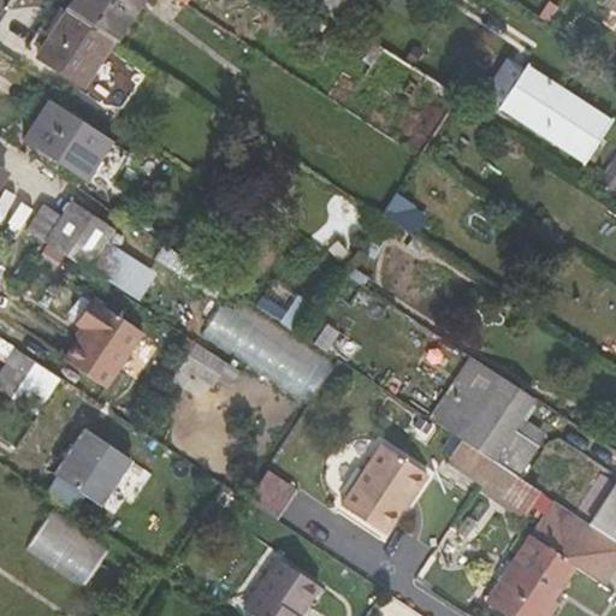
[(72,0),(65,12),(111,41),(136,0),(72,0)]
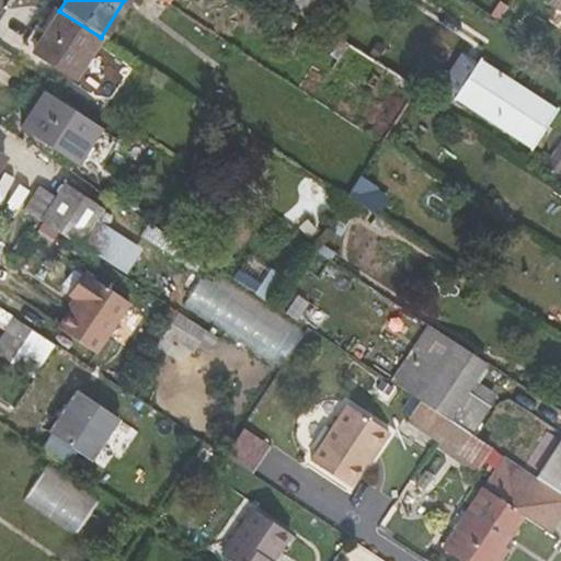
[(292,0),(316,14),(324,0),(292,0)]
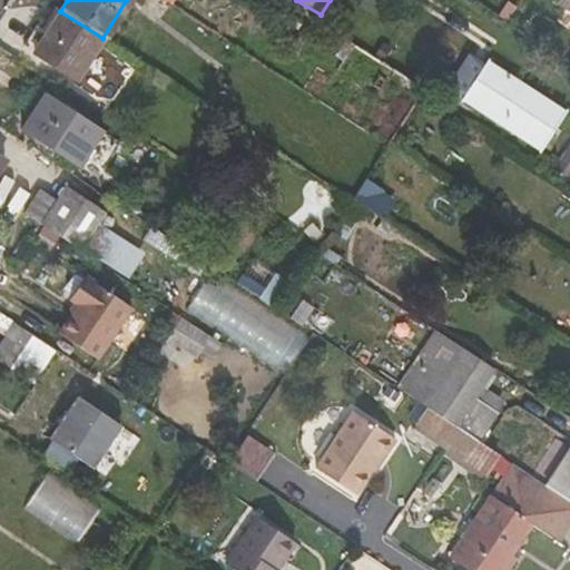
[(569,0),(561,0),(558,6),(569,13),(569,0)]
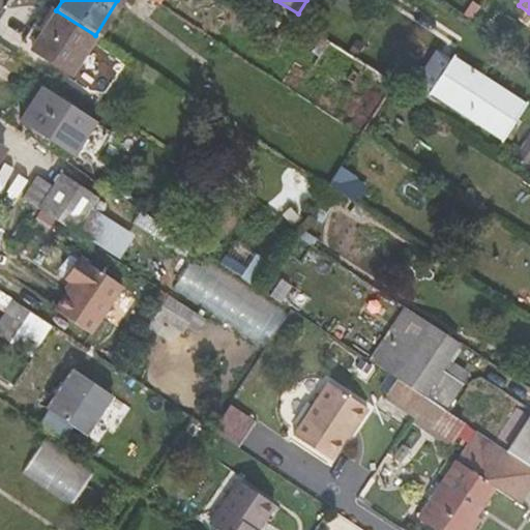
[(56,10),(51,6),(36,29),(41,32),(56,10)]
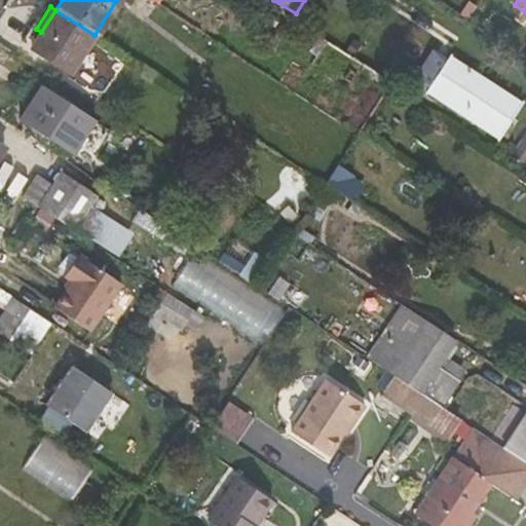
[(95,35),(55,10),(41,32),(36,29),(31,26),(20,43),(68,75),(95,35)]
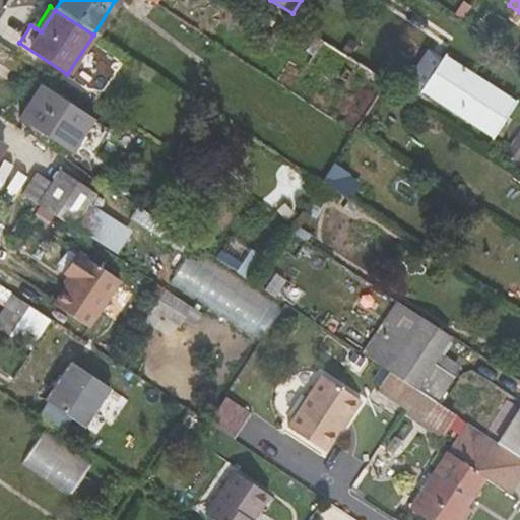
[(409,79),(420,87),(441,56),(430,49),(409,79)]
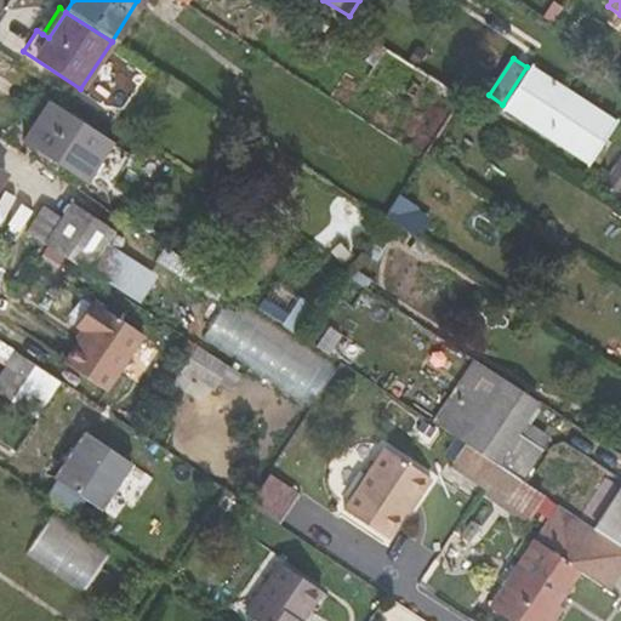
[(530,68),(505,108),(591,165),(616,125),(530,68)]
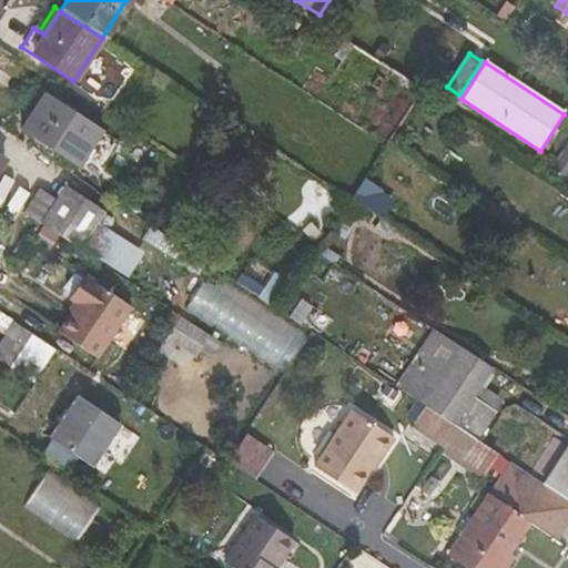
[(97,128),(46,94),(36,111),(87,144),(97,128)]
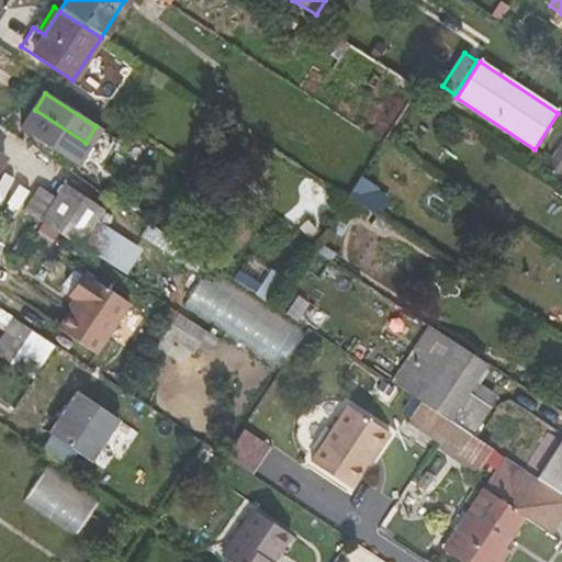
[(72,161),(78,153),(86,143),(35,110),(22,128),(72,161)]
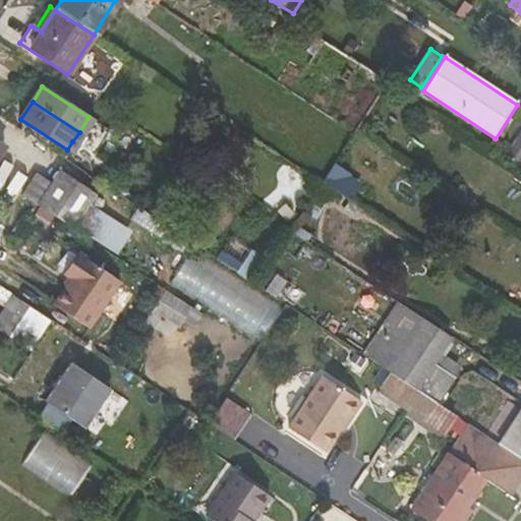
[(520,134),(508,156),(520,165),(520,163),(520,134)]
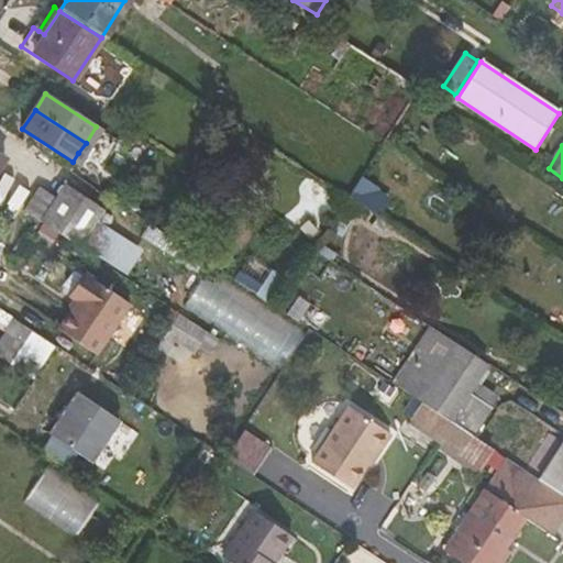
[(78,153),(73,162),(94,175),(99,166),(78,153)]
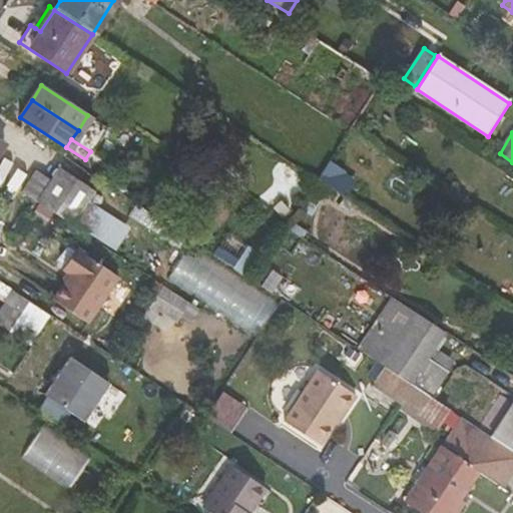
[(330,163),(322,177),(348,192),(356,177),(330,163)]
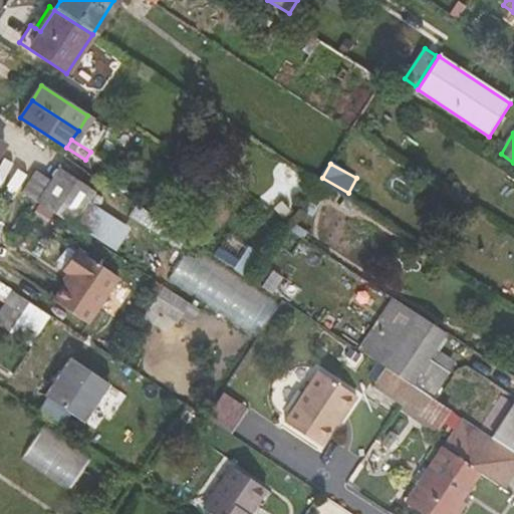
[(35,170),(21,192),(71,225),(73,222),(87,201),(96,207),(101,200),(92,194),(94,190),(59,167),(50,181),(35,170)]
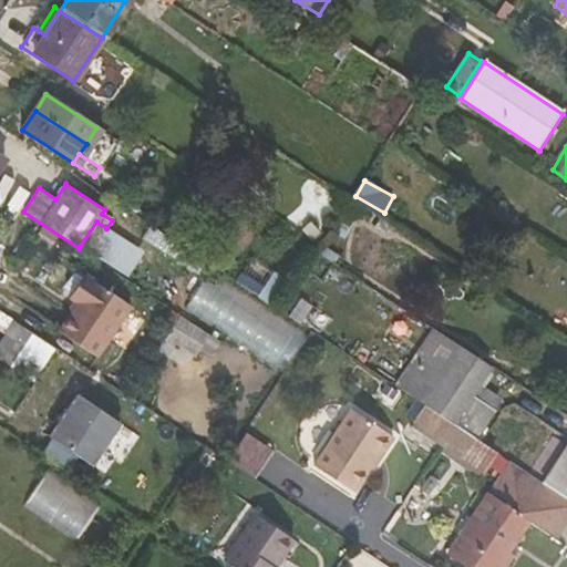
[(96,222),(81,245),(125,274),(141,250),(106,228),(96,222)]
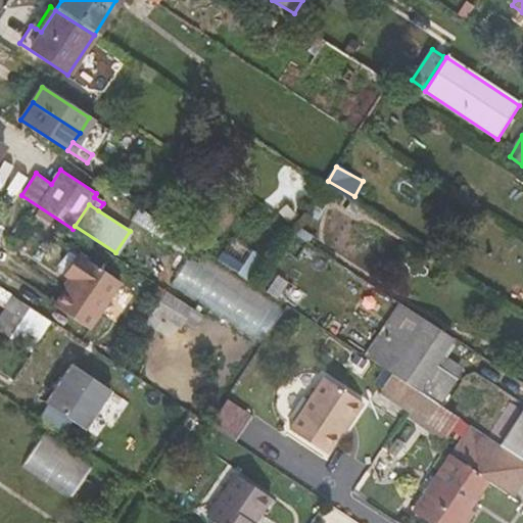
[(262,339),(285,304),(196,247),(174,282),(262,339)]
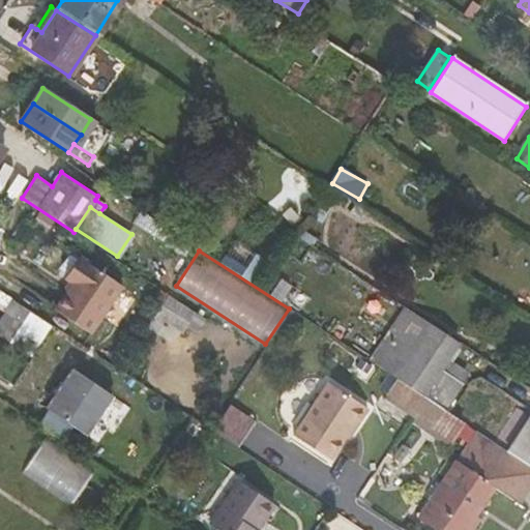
[(74,286),(55,314),(89,335),(121,288),(83,262),(69,283),(74,286)]
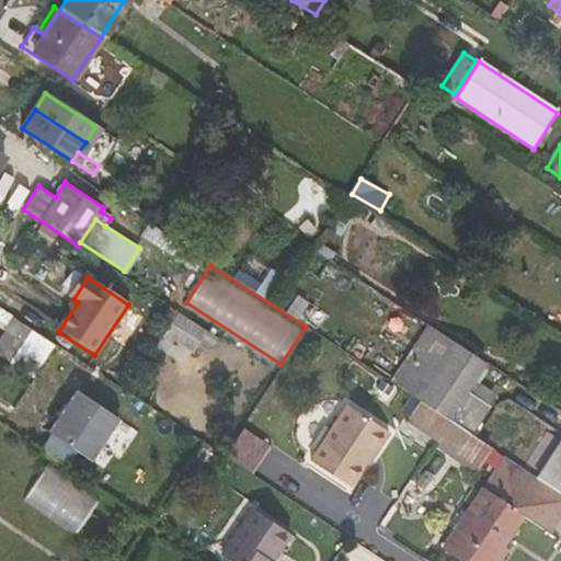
[(158,346),(189,362),(206,325),(176,310),(158,346)]
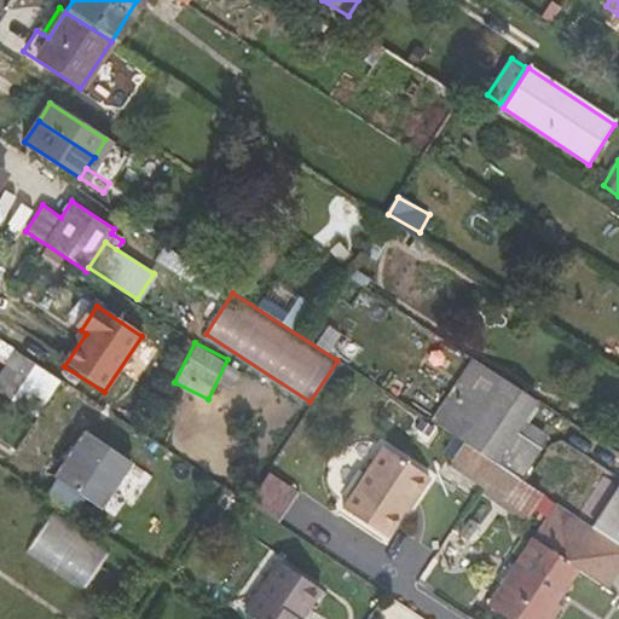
[(515,432),(518,427),(534,400),(475,363),(455,393),(474,405),(515,432)]
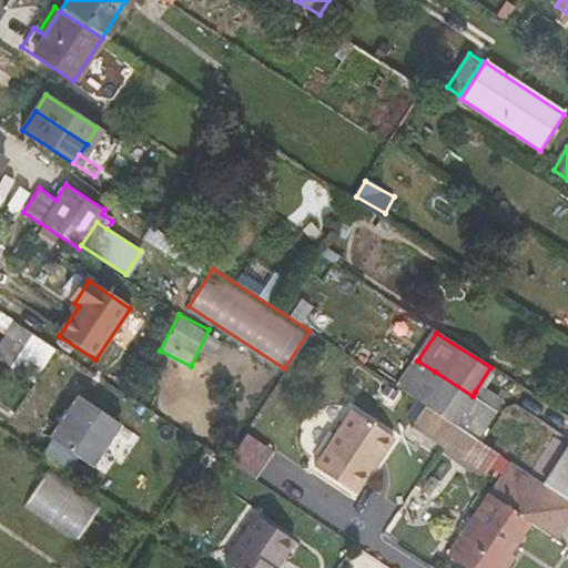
[(56,351),(31,334),(21,351),(44,367),(56,351)]
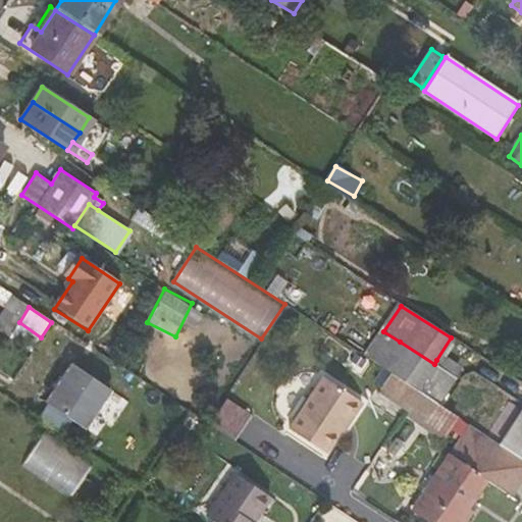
[(383,331),(368,357),(382,367),(400,342),(383,331)]
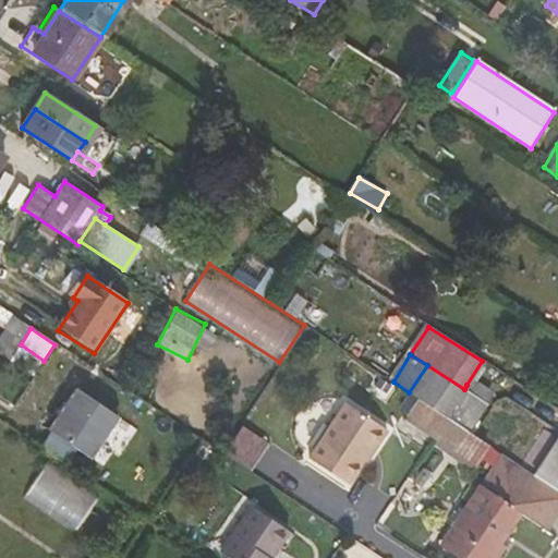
[(446,416),(464,389),(427,365),(409,392),(419,399),(446,416)]
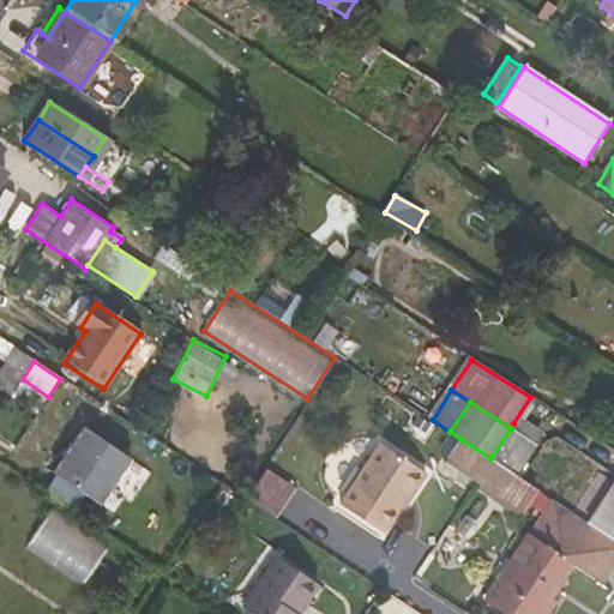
[(511,428),(536,445),(540,440),(513,423),(511,428)]
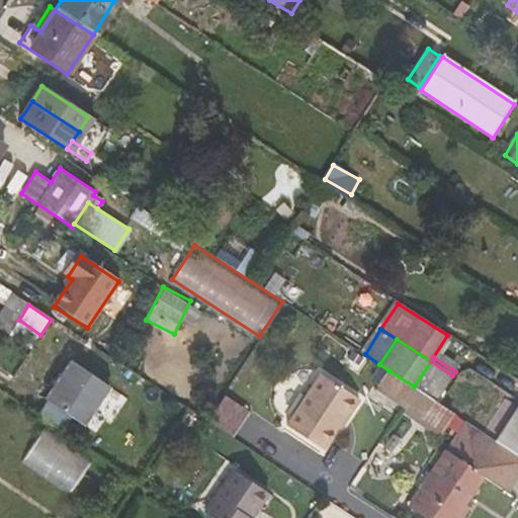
[(414,386),(435,401),(452,375),(431,361),(414,386)]
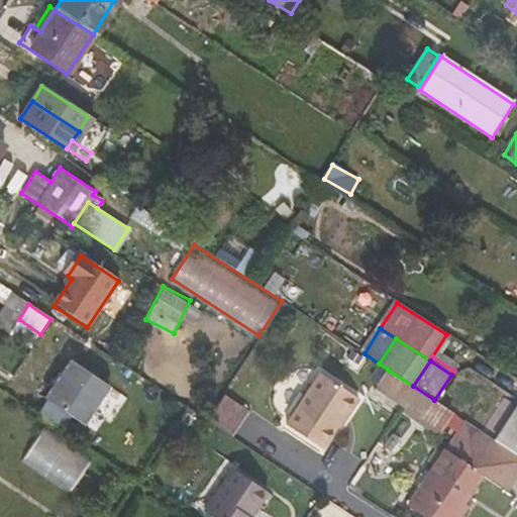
[(71,362),(46,397),(47,398),(37,414),(61,430),(72,414),(84,423),(109,387),(71,362)]
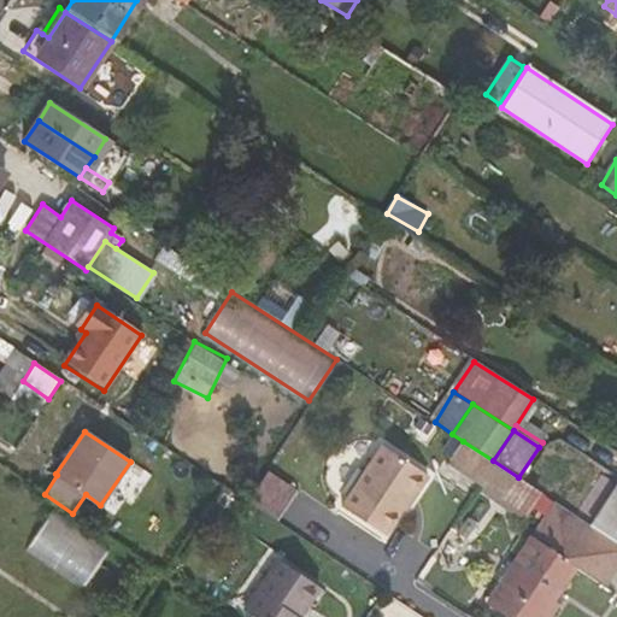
[(493,460),(463,441),(447,466),(477,486),(493,460)]
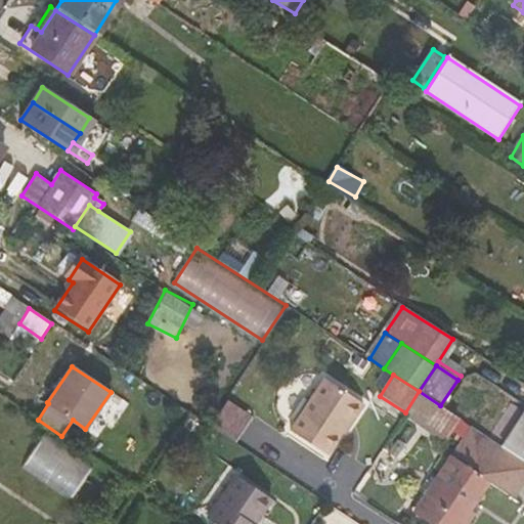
[(325,383),(291,434),(326,459),(361,406),(325,383)]
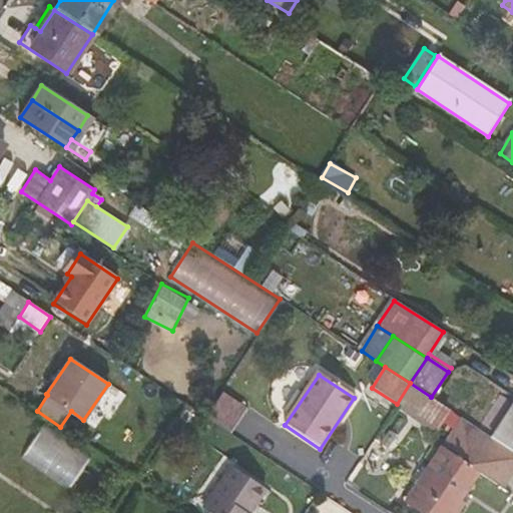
[(418,418),(431,397),(410,383),(397,404),(418,418)]
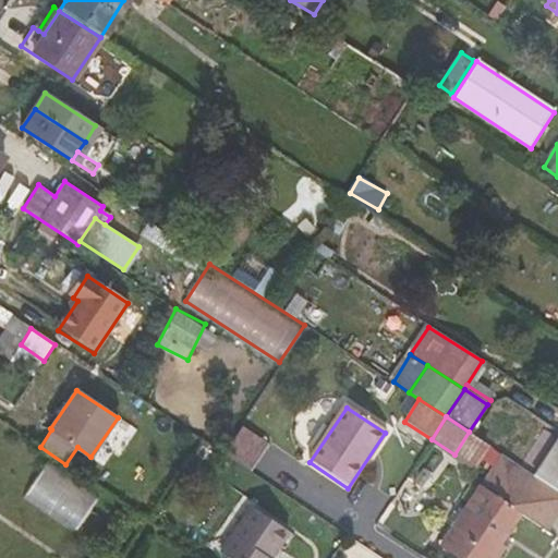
[(195,438),(184,431),(177,441),(189,449),(195,438)]
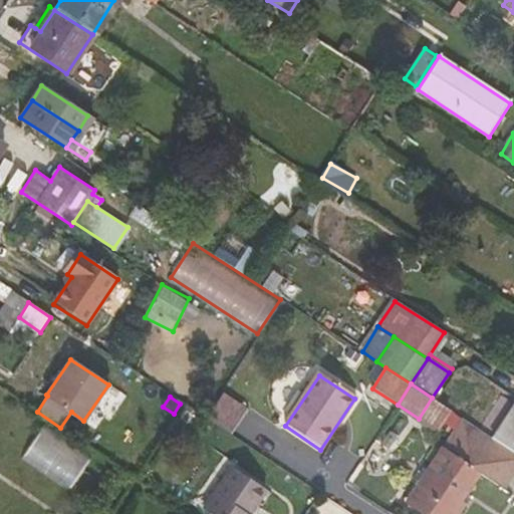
[(513,414),(510,412),(494,438),(513,451),(513,414)]
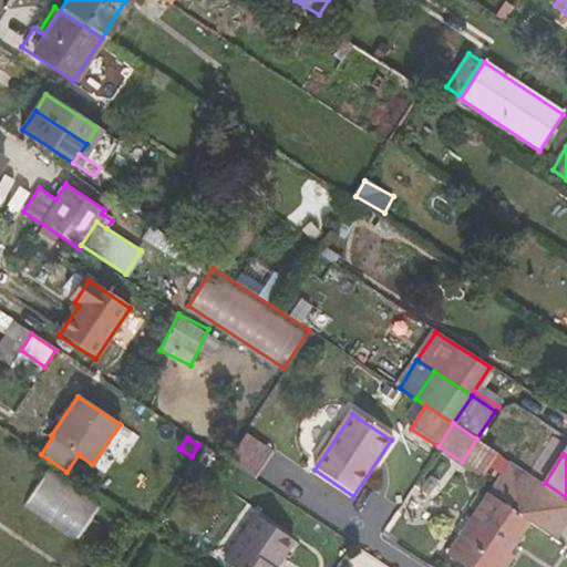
[(508,460),(447,553),(467,566),(500,566),(503,563),(498,559),(525,518),(554,537),(566,517),(566,497),(545,483),(508,460)]
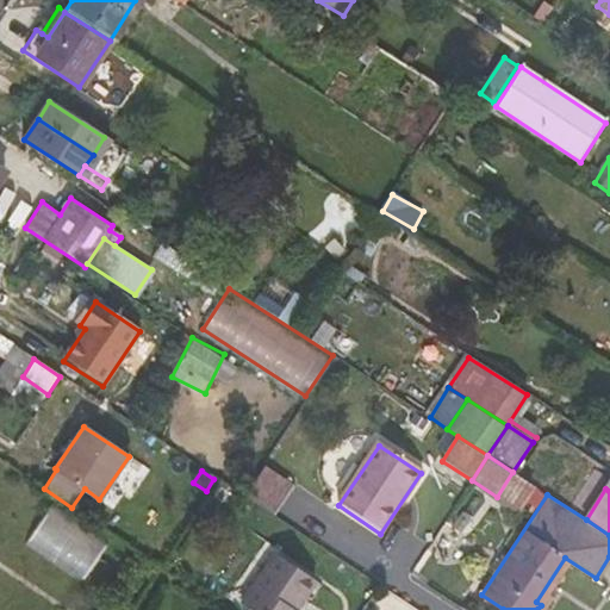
[(85,579),(110,540),(53,503),(27,542),(85,579)]
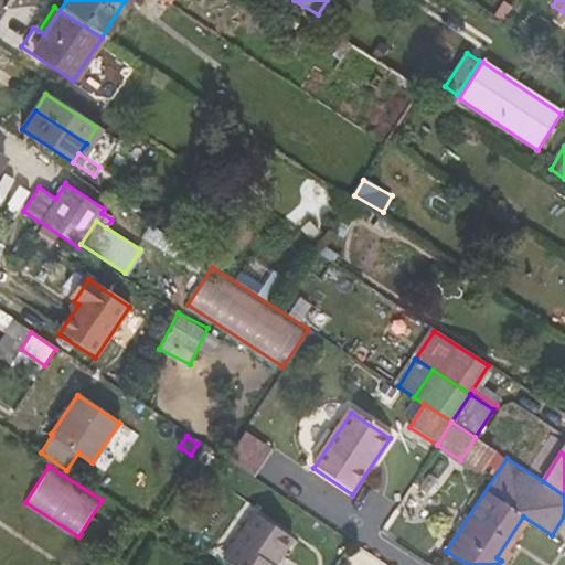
[(255,513),(224,560),(232,564),(275,564),(292,539),(255,513)]
